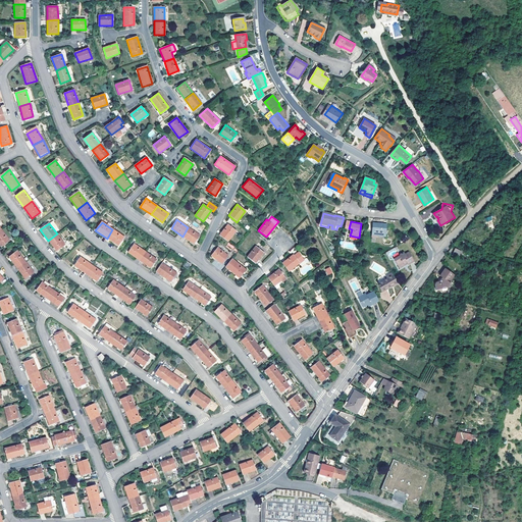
[(372,237),(378,238),(378,236),(386,236),(386,235),(387,224),(373,223),(372,237)]
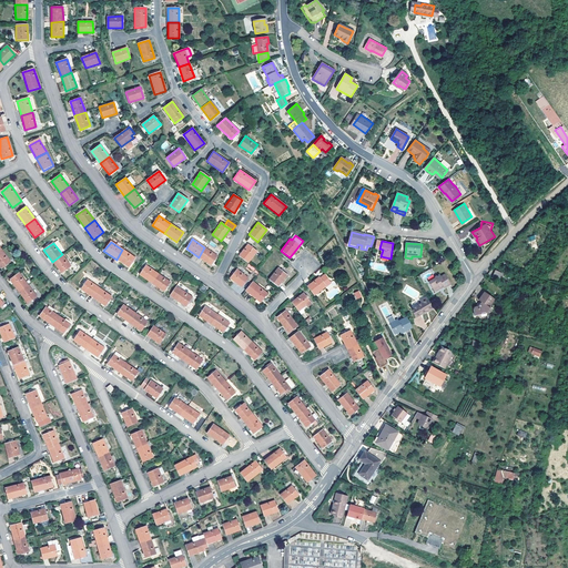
[(239,256),(246,263),(256,251),(247,244),(239,256)]
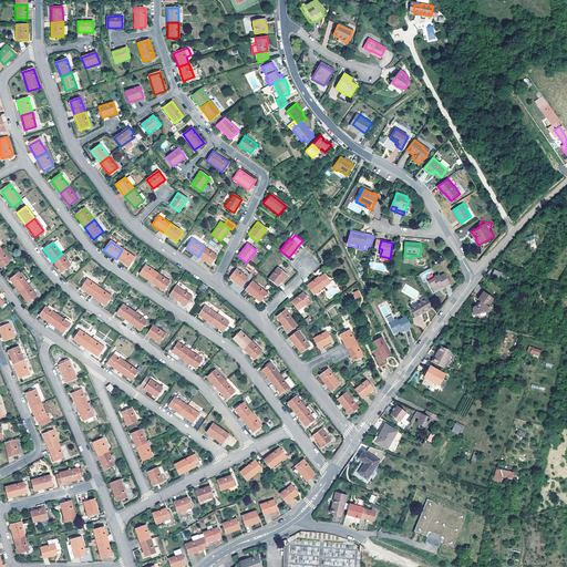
[(198,257),(209,265),(216,256),(204,247),(198,257)]
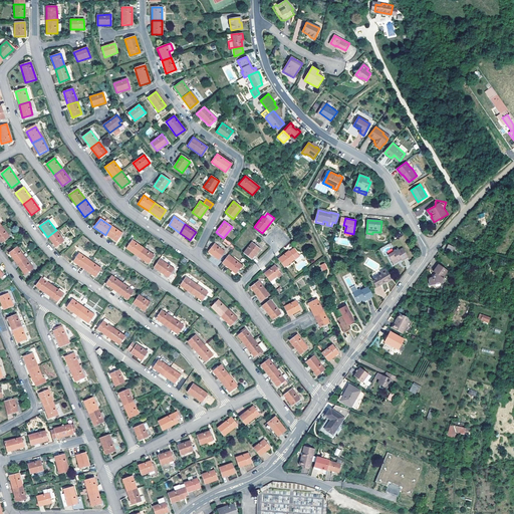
[(2,226),(0,227),(0,242),(1,243),(9,237),(2,226)]
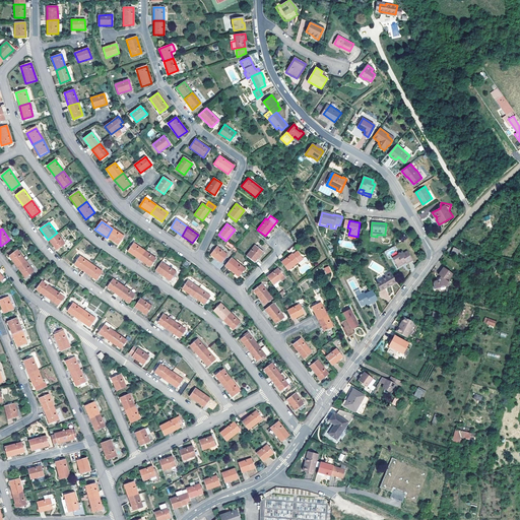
[(112,229),(107,238),(117,246),(123,237),(112,229)]
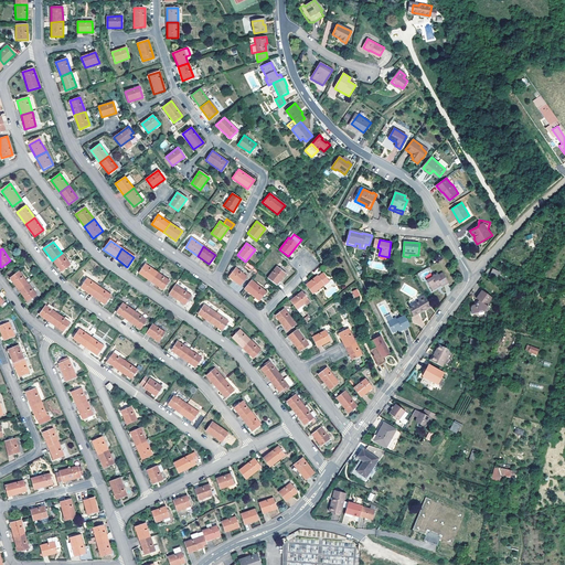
[(62,253),(52,260),(61,272),(65,268),(70,265),(70,264),(62,253)]
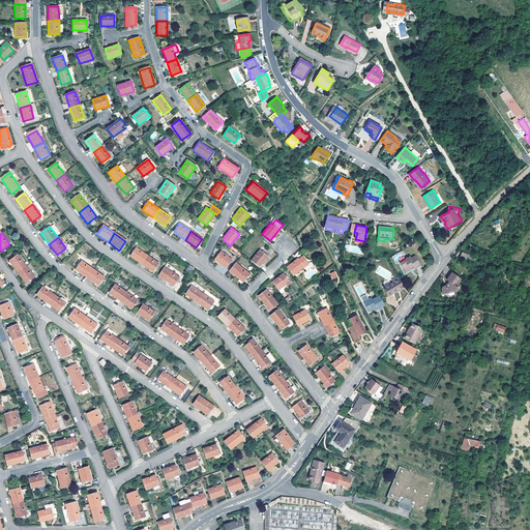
[(136,247),(129,257),(141,264),(147,256),(136,247)]
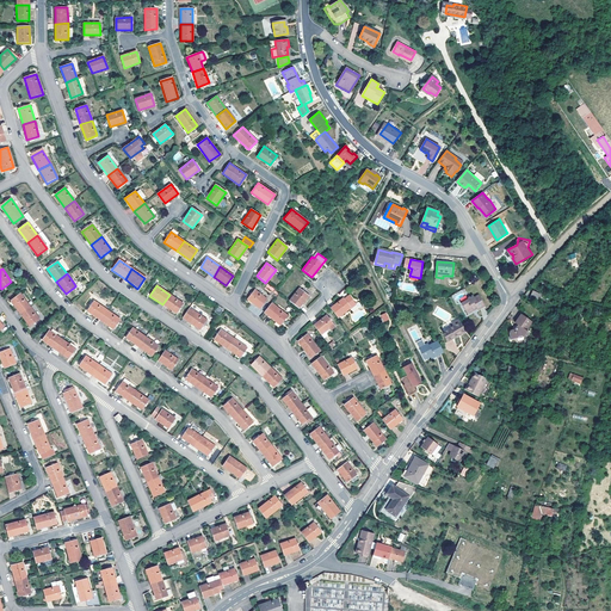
[(288,301),(297,309),(308,296),(298,288),(288,301)]
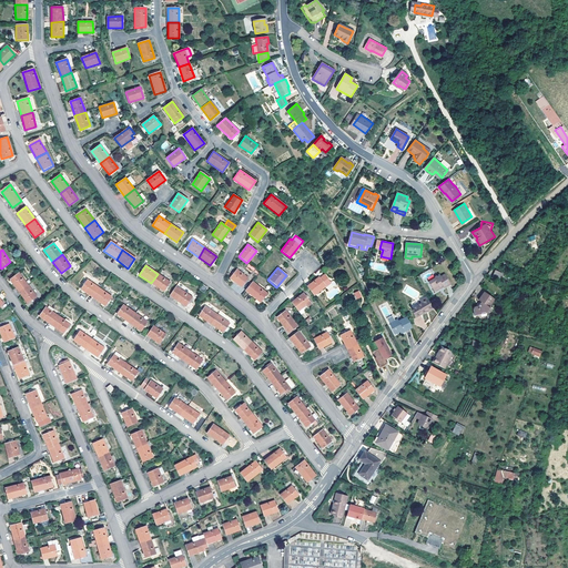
[(230,279),(241,288),(247,280),(236,270),(230,279)]
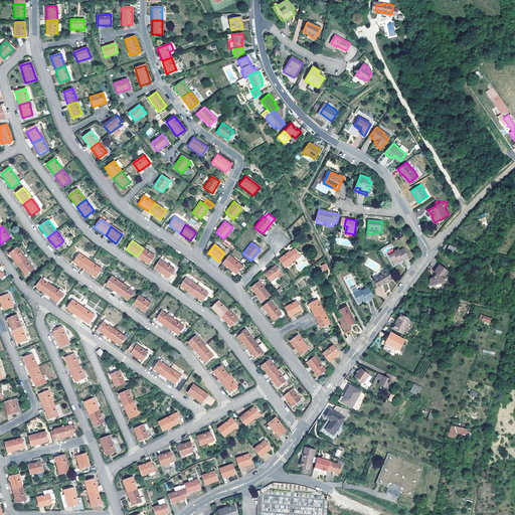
[(445,252),(451,255),(454,249),(452,247),(452,246),(449,244),(445,252)]
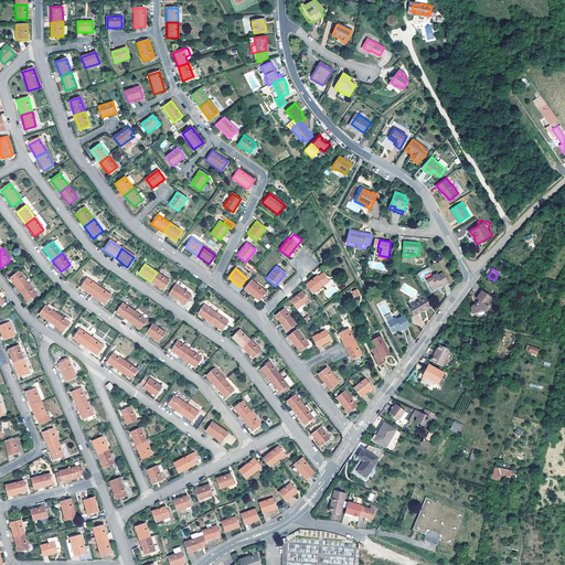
[(19,290),(28,284),(19,272),(10,278),(19,290)]
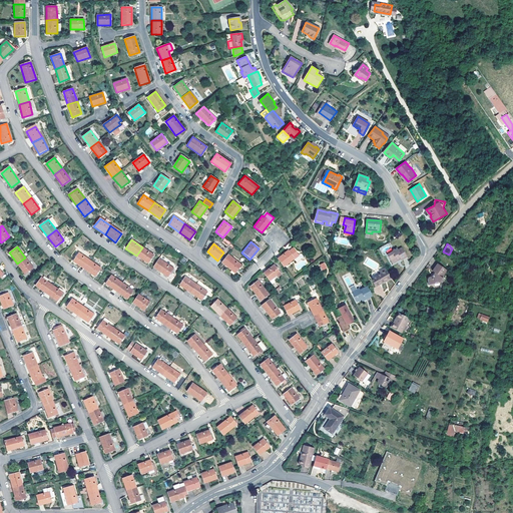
[(142,247),(136,255),(148,264),(153,254),(142,247)]
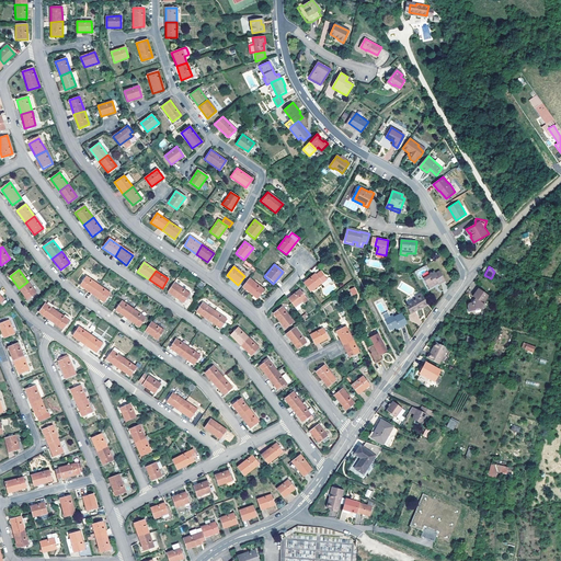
[(304,282),(310,290),(321,283),(324,286),(330,283),(327,279),(321,271),(319,273),(317,275),(316,273),(304,282)]
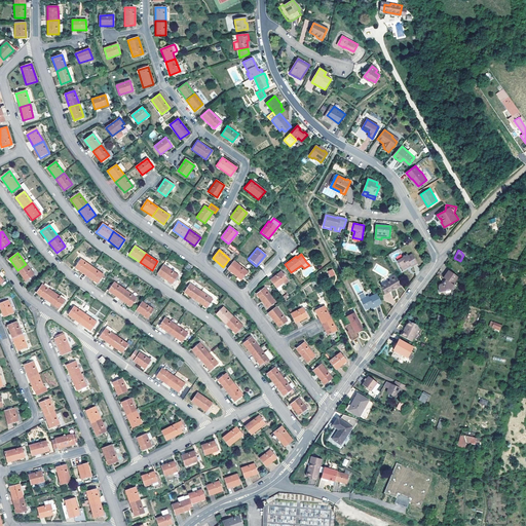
[(410,266),(411,267),(417,263),(412,254),(408,256),(407,255),(403,257),(404,258),(398,261),(403,270),(408,267),(407,266),(409,265),(410,266)]
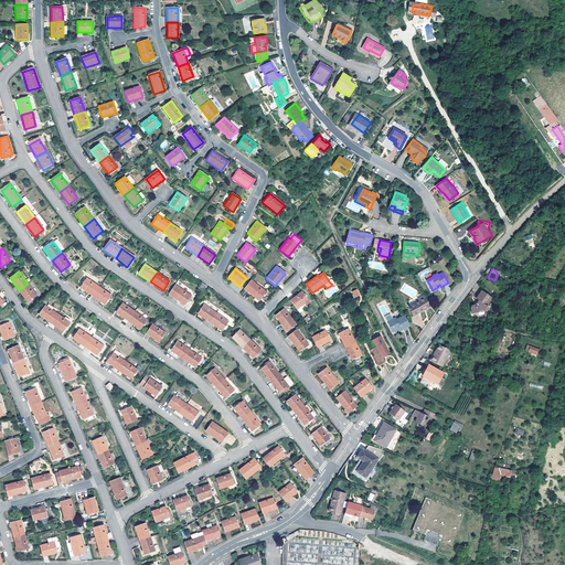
[(86,278),(81,288),(93,297),(98,287),(86,278)]
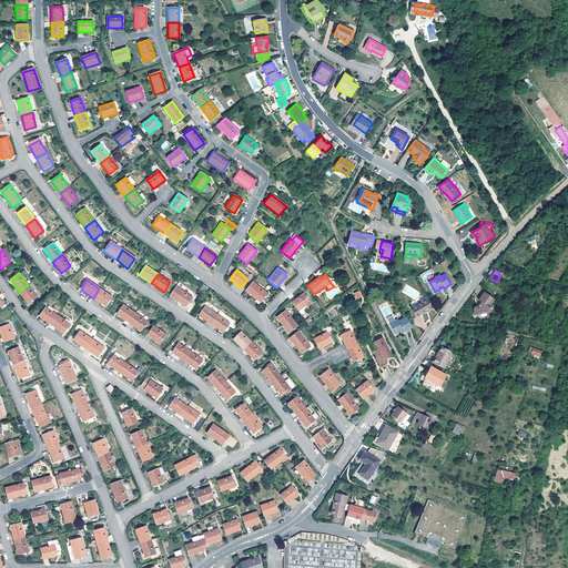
[(245,292),(260,303),(267,294),(252,282),(245,292)]
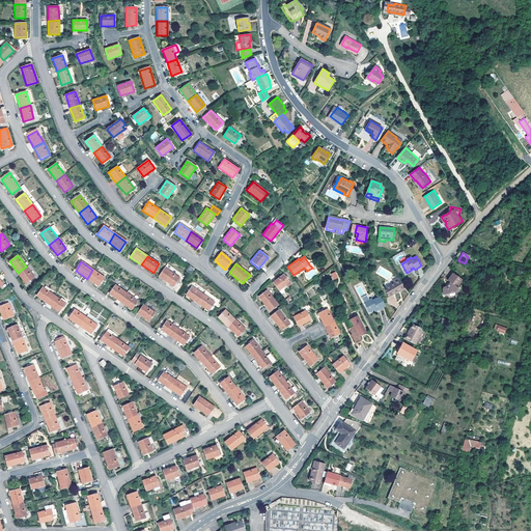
[(26,267),(18,273),(26,284),(34,277),(26,267)]
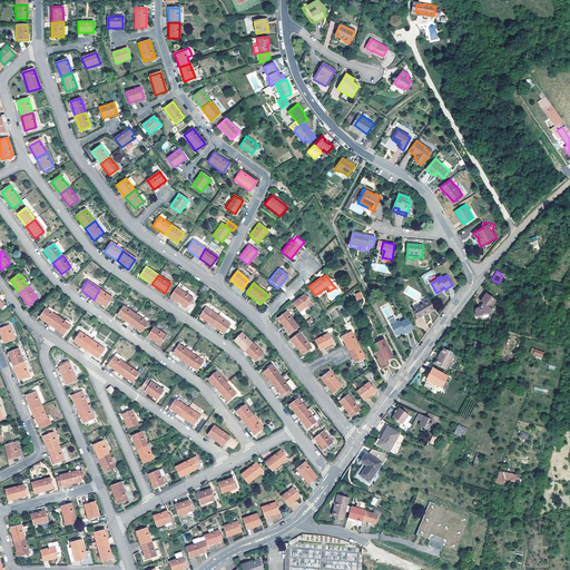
[(177,287),(170,297),(186,308),(193,298),(177,287)]
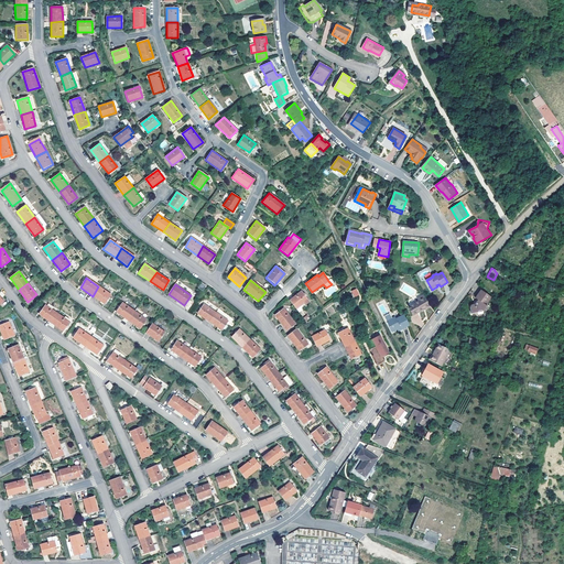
[(98,286),(93,296),(104,304),(110,295),(98,286)]
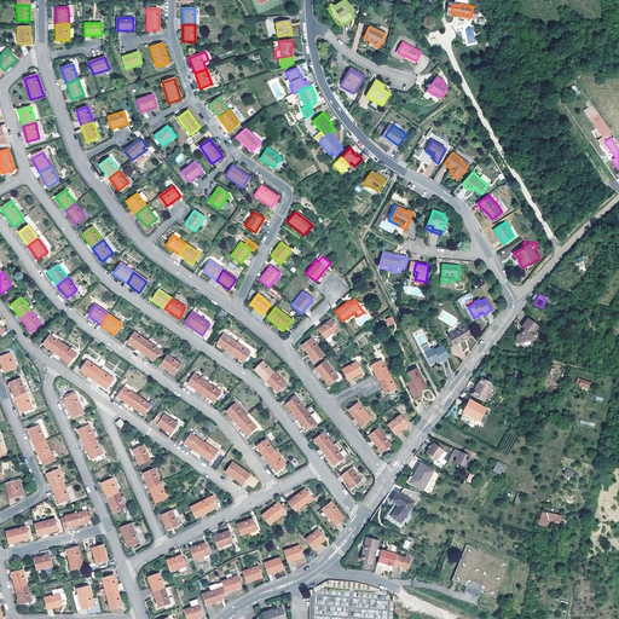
[(532,335),(531,334),(537,325),(527,317),(520,325),(522,328),(519,333),(515,334),(514,336),(514,342),(521,342),(522,340),(526,340),(527,341),(532,335)]
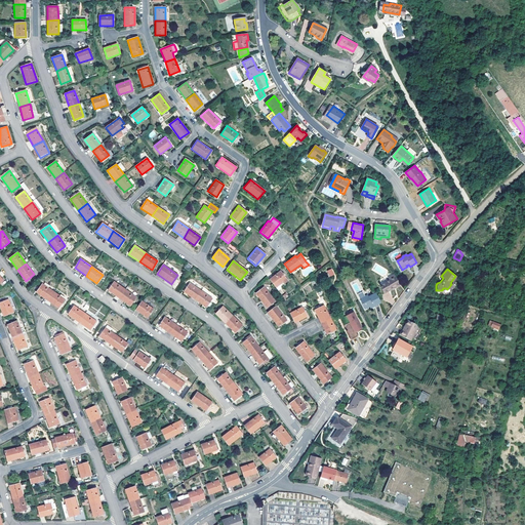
[(281,271),(270,279),(276,287),(287,279),(281,271)]
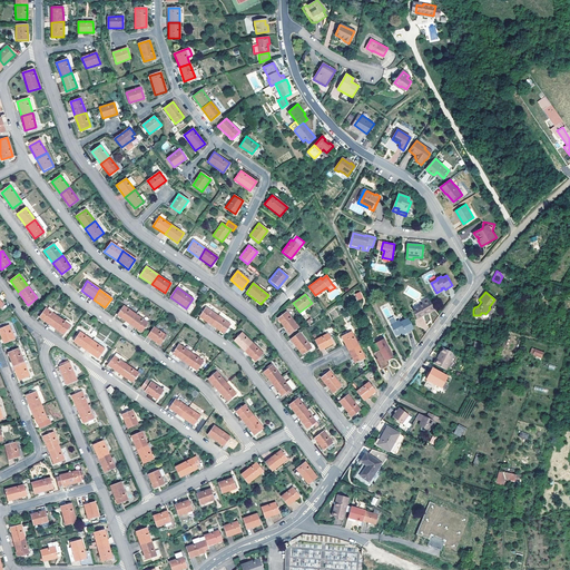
[(423,300),(424,303),(422,304),(412,310),(418,317),(429,311),(429,312),(434,308),(428,297),(423,300)]
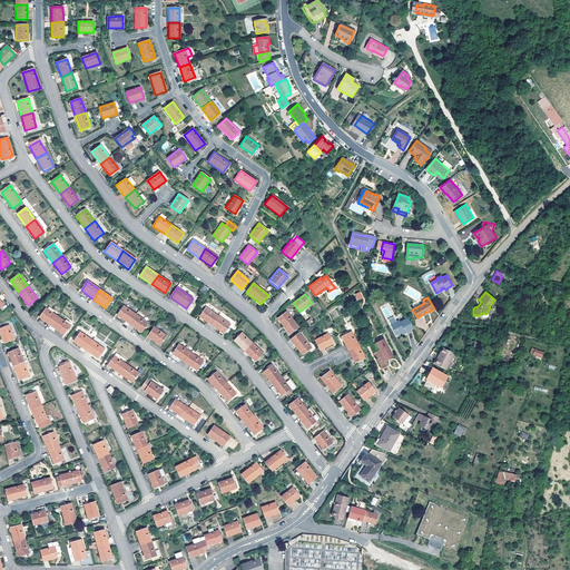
[(124,306),(117,315),(129,324),(136,315),(124,306)]
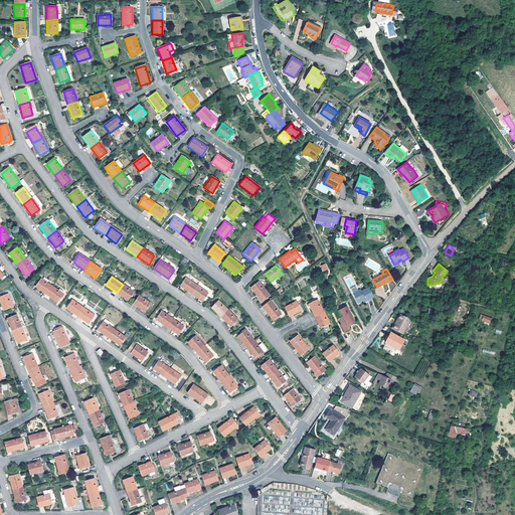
[(186,278),(180,287),(191,294),(197,286),(186,278)]
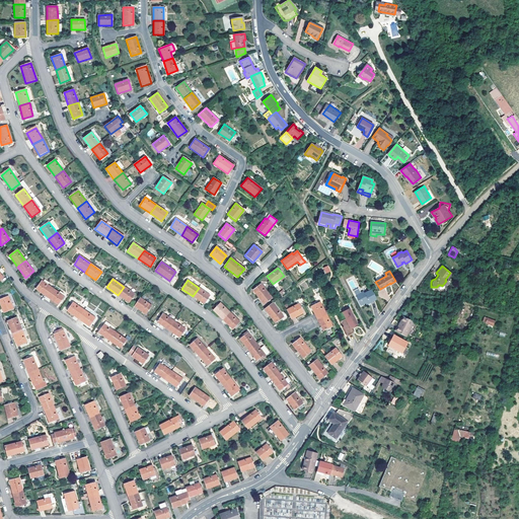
[(41,281),(34,289),(47,297),(53,289),(41,281)]
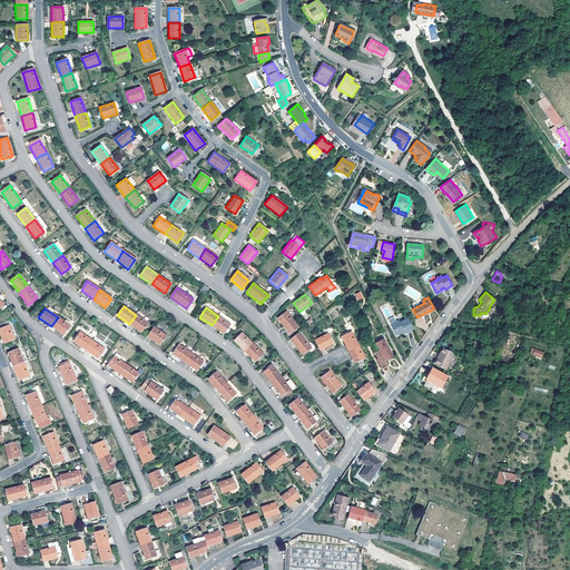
[(277,318),(290,334),(298,326),(286,312),(277,318)]
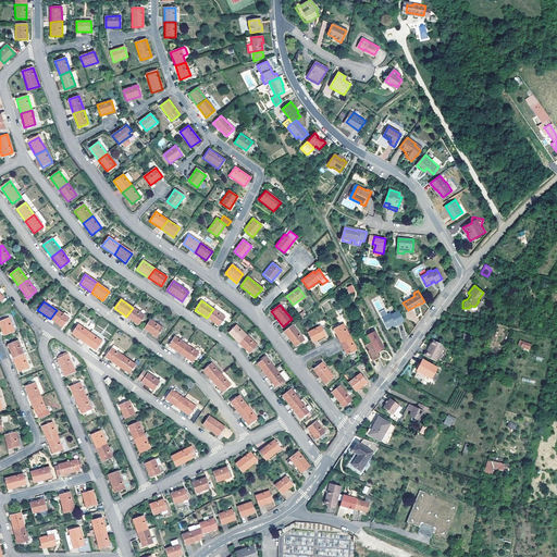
[(133,308),(126,317),(138,325),(145,316),(133,308)]
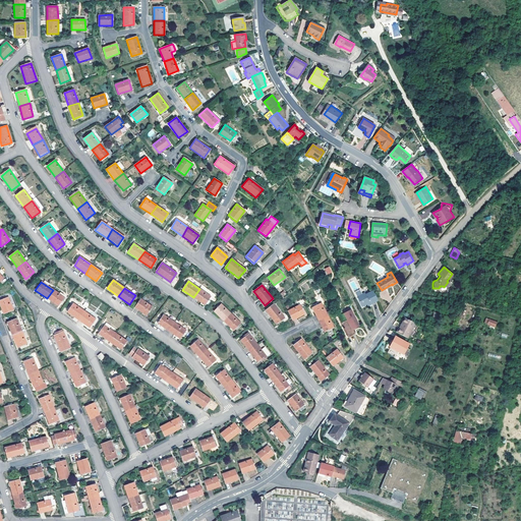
[(199,289),(193,297),(205,305),(211,296),(199,289)]
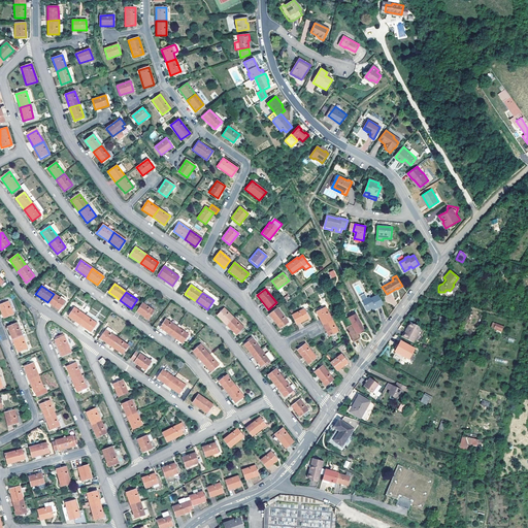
[(374,305),(375,307),(383,303),(377,294),(371,297),(370,296),(366,297),(364,293),(359,295),(366,309),(372,306),(374,305)]
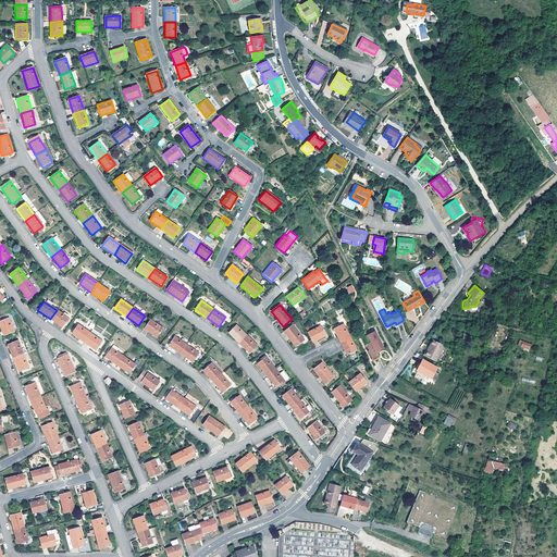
[(57,310),(50,319),(62,327),(67,318),(57,310)]
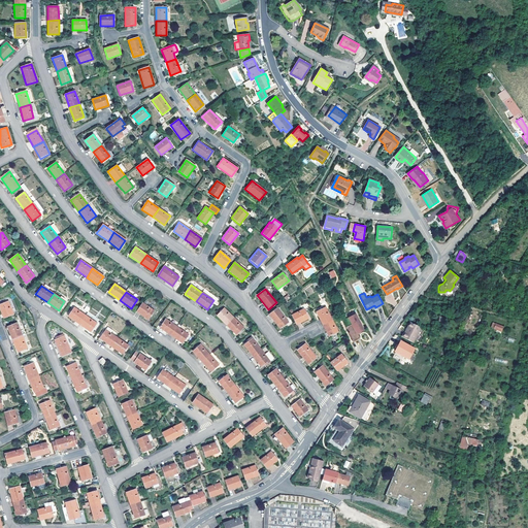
[(0,304),(0,308),(4,319),(13,315),(8,301),(0,304)]
